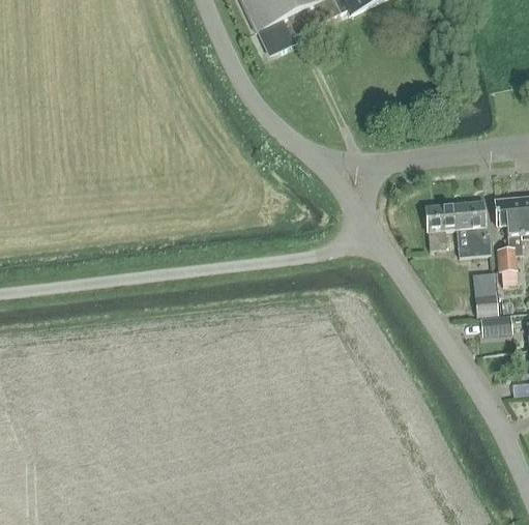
[(350,13),(379,0),(240,0),(256,31),(258,29),(270,55),(295,44),(291,35),(348,8),(350,13)]
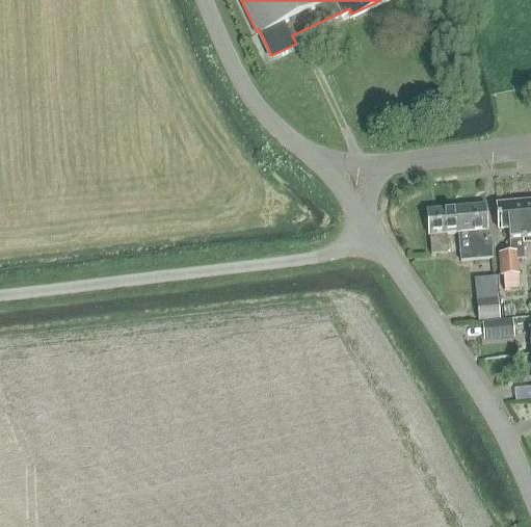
[(530,196),(496,201),(499,226),(508,225),(510,248),(500,249),(501,270),(503,270),(510,269),(519,269),(518,255),(525,255),(523,235),(530,233),(530,196)]
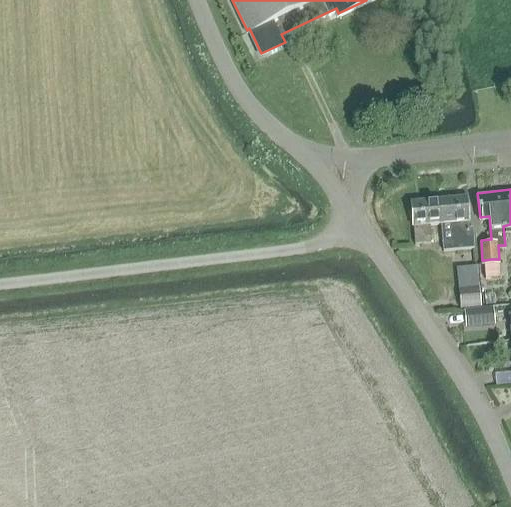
[(438,196),(441,220),(443,248),(474,246),(473,237),(474,237),(473,226),(469,226),(466,194),(438,196)]
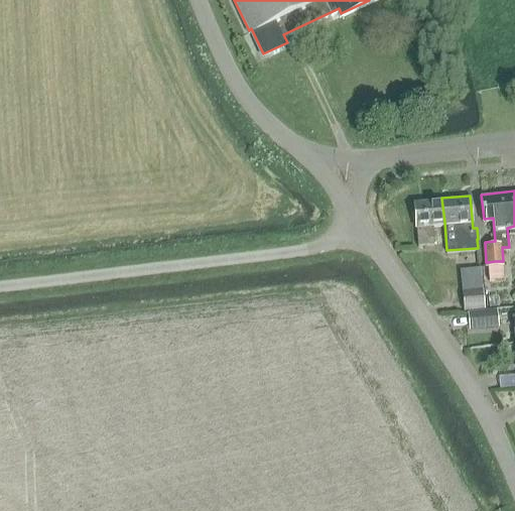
[(432,223),(444,222),(441,198),(414,201),(416,225),(418,243),(433,242),(432,223)]
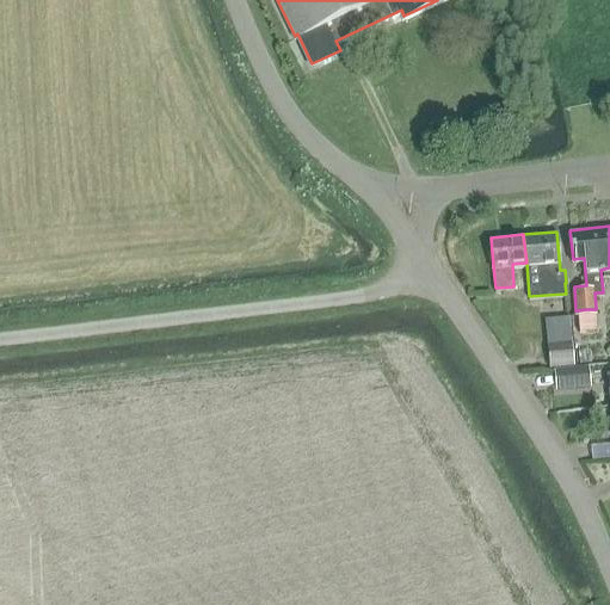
[(586,309),(578,310),(579,327),(587,326),(586,309)]
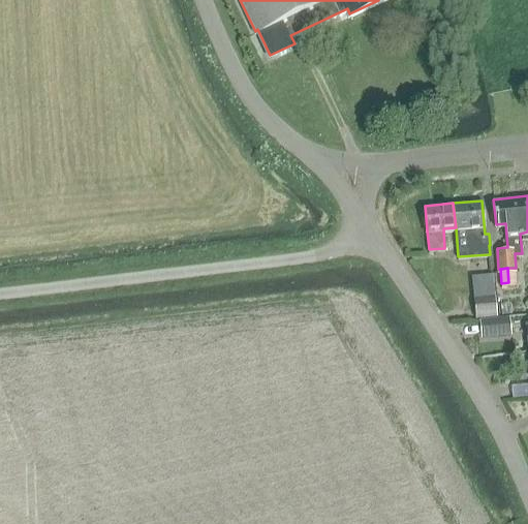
[(497,314),(493,271),(471,273),(475,316),(497,314)]
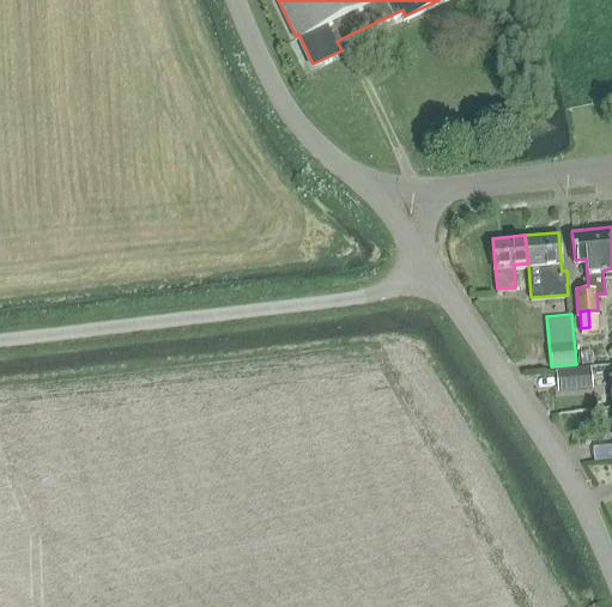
[(593,384),(592,363),(556,366),(557,388),(593,384)]
